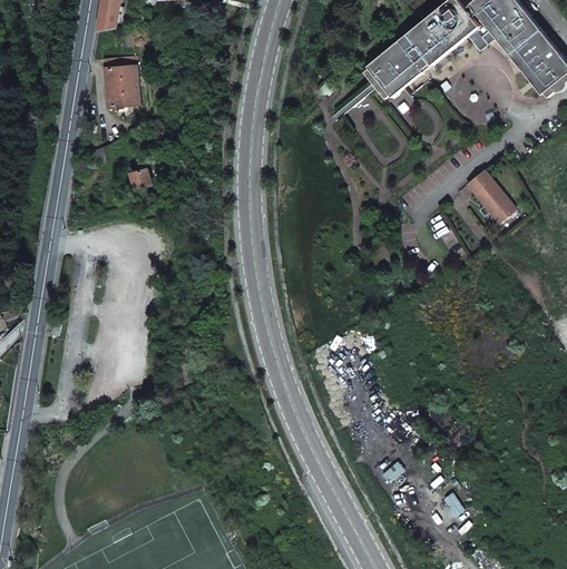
[(101,0),(97,30),(115,27),(119,0),(101,0)]
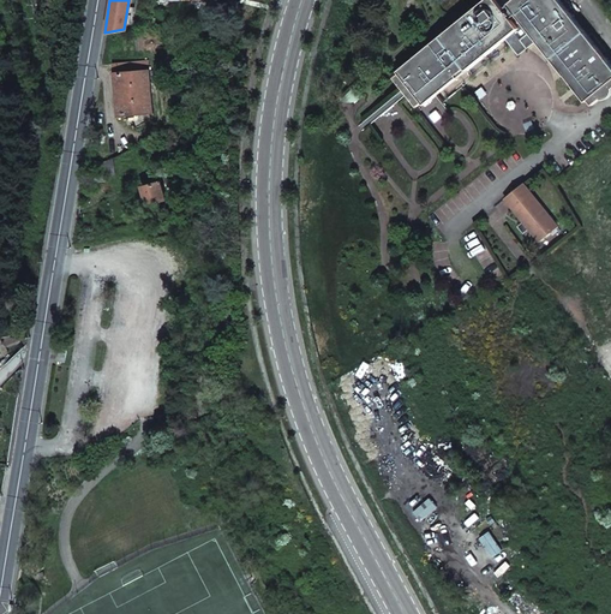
[(480,0),(394,70),(395,72),(389,77),(413,106),(418,101),(420,103),(503,37),(516,28),(514,25),(519,22),(527,31),(581,101),(583,100),(592,94),(592,95),(606,84),(605,83),(610,78),(610,70),(556,0),(507,0),(504,3),(505,4),(501,7),(495,0),(480,0)]
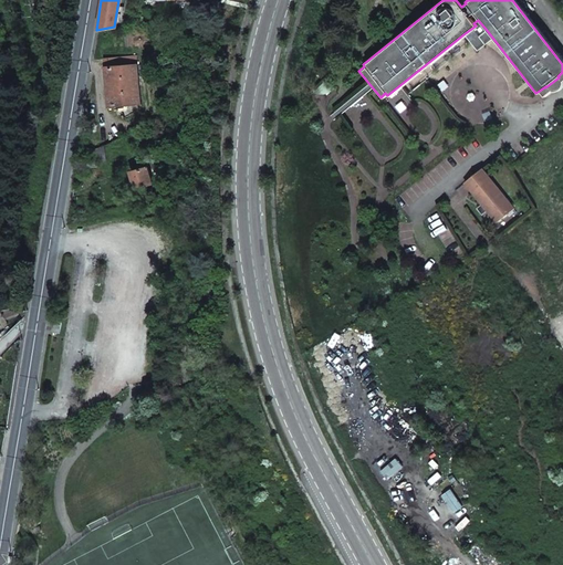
[(476,25),(464,34),(469,42),(486,29),(478,20),(473,23),(476,25)]
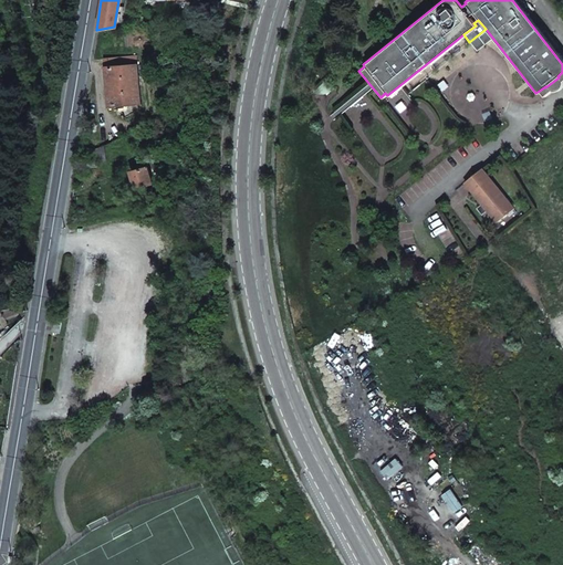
[(103,72),(106,105),(138,103),(135,63),(103,66),(103,72)]
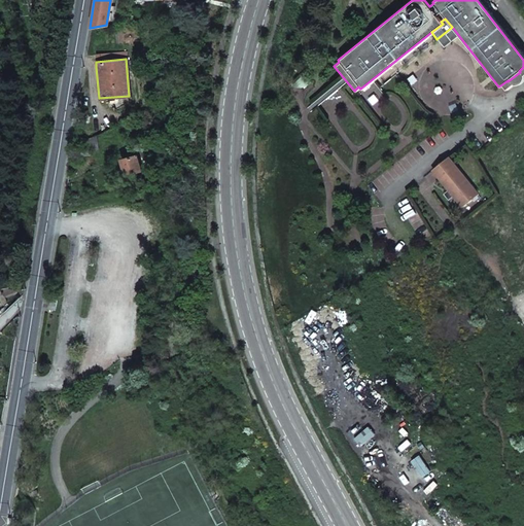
[(504,90),(523,74),(523,67),(519,71),(520,72),(508,81),(508,80),(500,85),(504,90)]
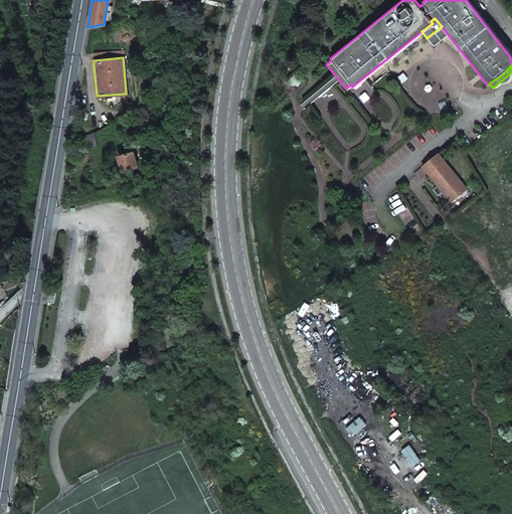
[(116,155),(121,171),(136,167),(131,151),(116,155)]
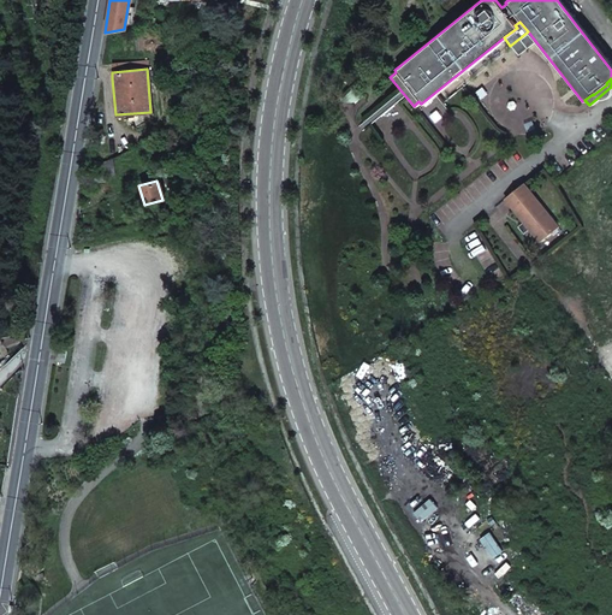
[(501,197),(521,222),(527,229),(538,242),(556,226),(521,183),(501,197)]
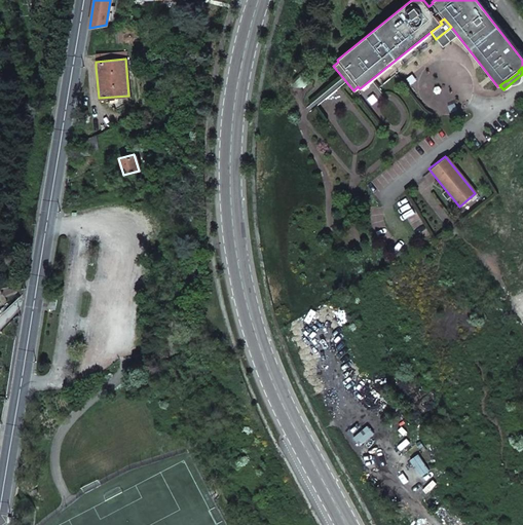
[(450,195),(445,189),(440,193),(445,199),(450,195)]
